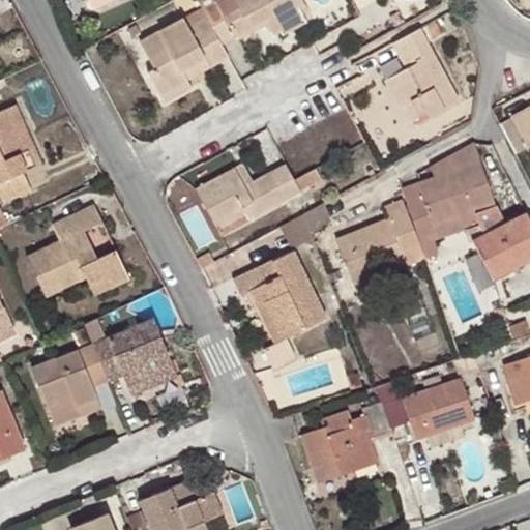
[(217,2),(202,9),(207,19),(221,43),(262,23),(270,37),(301,21),(296,10),(304,6),(300,0),(231,0),(235,9),(224,15),(217,2)]
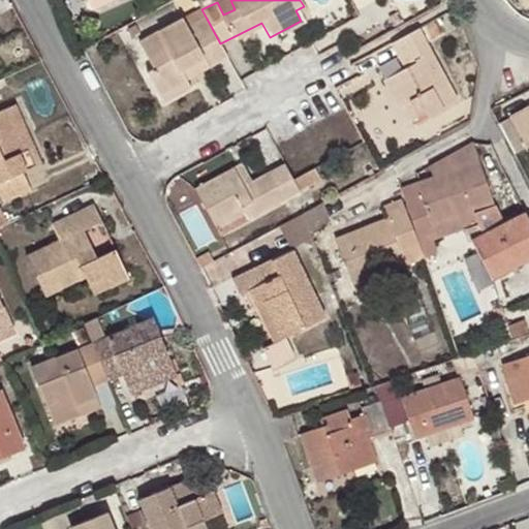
[(208,66),(227,56),(220,43),(207,19),(188,29),(182,20),(141,42),(153,68),(149,71),(161,95),(189,80),(183,68),(204,58),(208,66)]
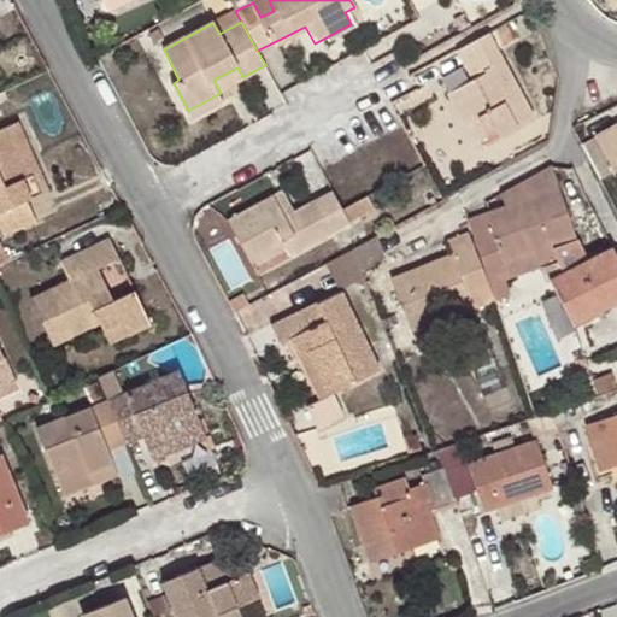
[(492,34),(460,52),(469,68),(481,63),(487,74),(476,80),(458,89),(475,121),(472,122),(482,139),(500,130),(503,135),(536,116),(492,34)]
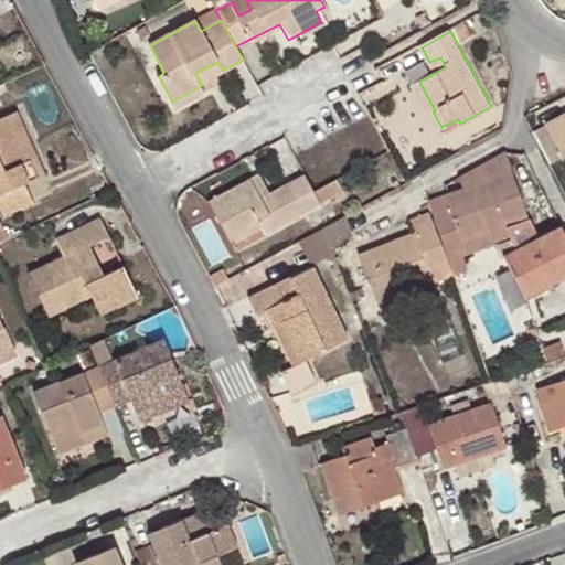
[(429,62),(406,74),(427,114),(433,112),(435,110),(419,82),(436,73),(446,67),(440,57),(429,62)]
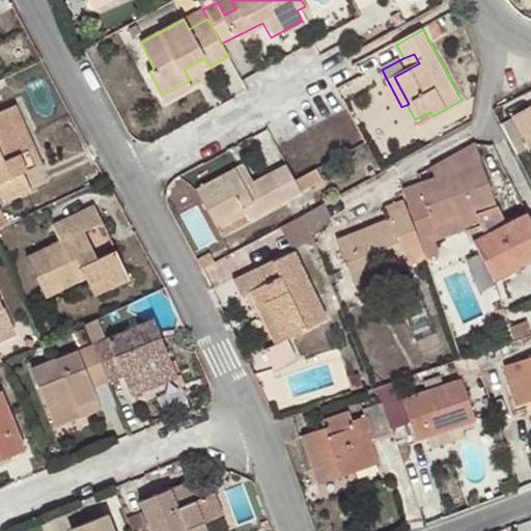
[(17,107),(6,111),(25,151),(28,149),(37,170),(44,167),(17,107)]
